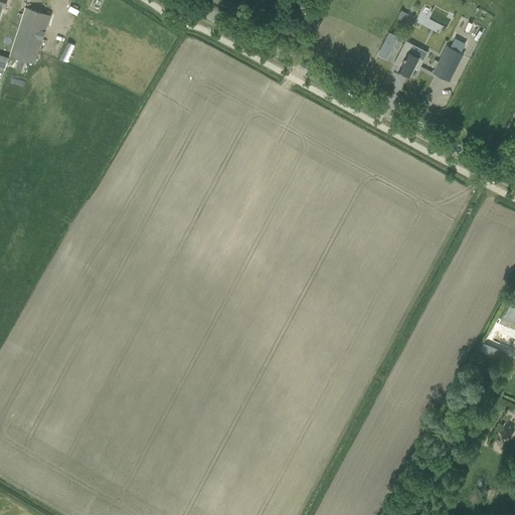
[(19,59),(15,70),(20,71),(23,63),(32,66),(33,63),(34,63),(49,15),(24,7),(9,55),(19,59)]
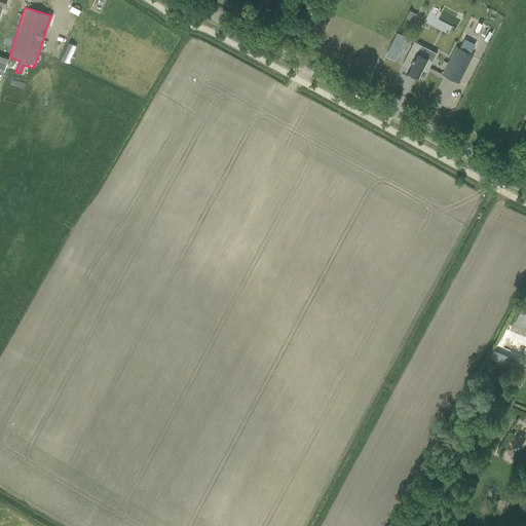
[(409,10),(406,16),(412,21),(415,13),(409,10)]
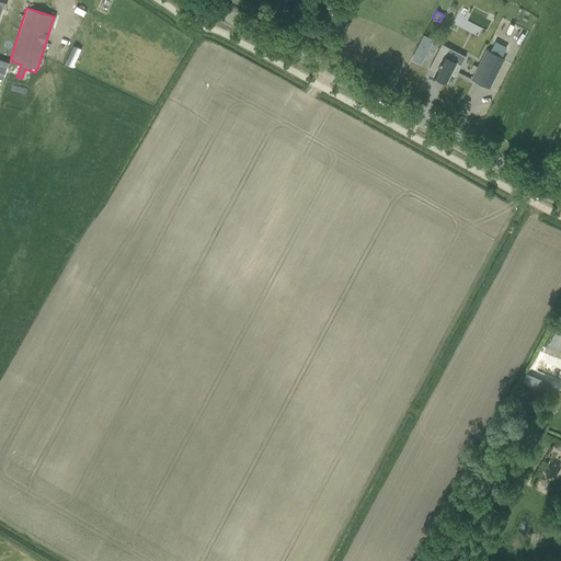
[(124,31),(105,22),(102,30),(121,38),(124,31)]
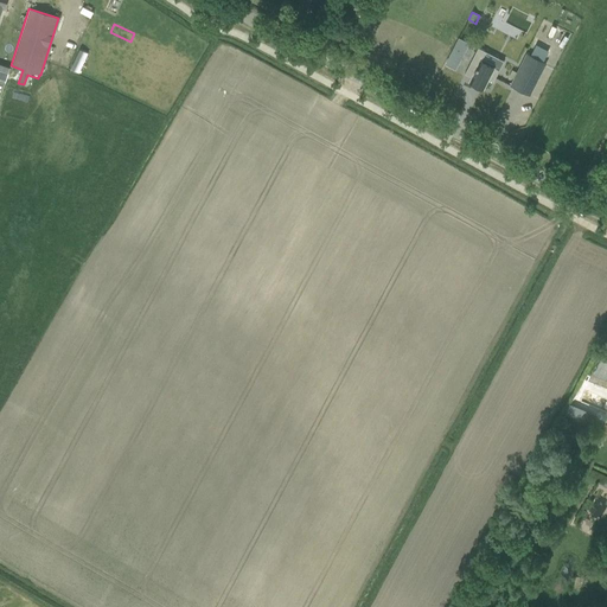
[(459,38),(446,63),(455,68),(464,52),(470,55),(474,46),(459,38)]
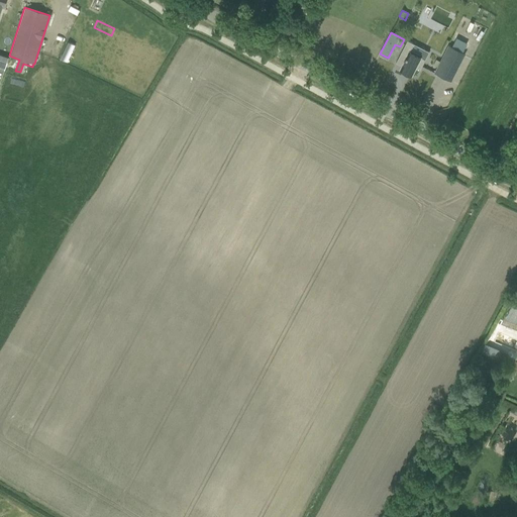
[(407,40),(396,62),(402,66),(400,69),(411,75),(415,67),(420,70),(425,60),(410,52),(414,43),(407,40)]
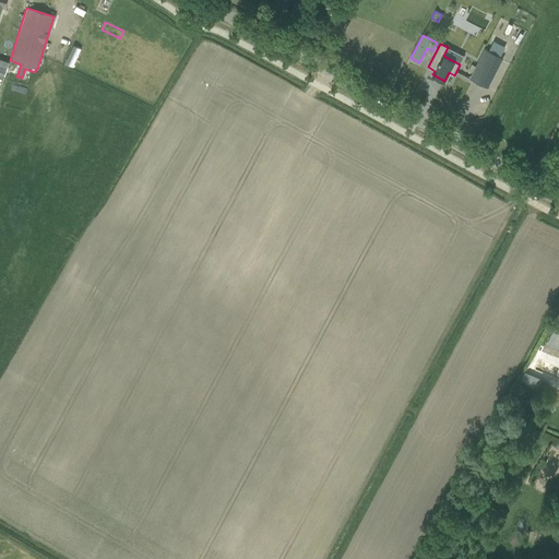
[(485,49),(470,80),(487,88),(502,58),(485,49)]
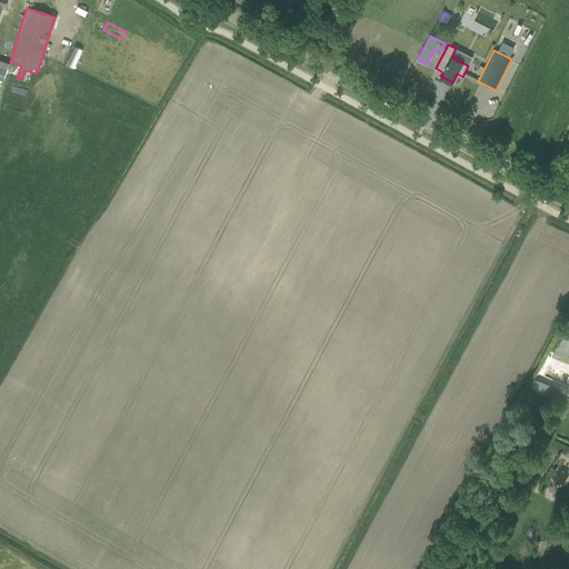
[(0,75),(5,77),(9,63),(0,60),(0,75)]
